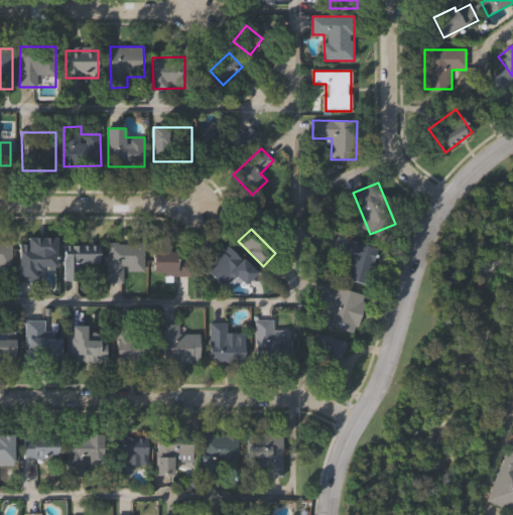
[(379,248),(341,237),(336,254),(352,258),(346,279),(368,285),(379,248)]
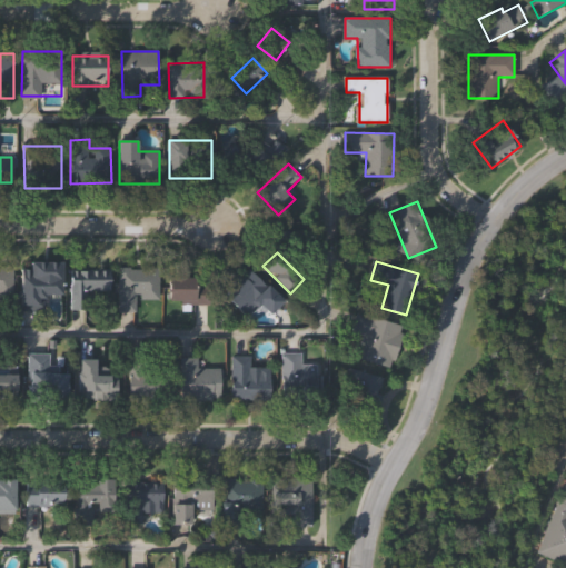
[(13,297),(0,297),(0,266),(13,266),(13,297)]
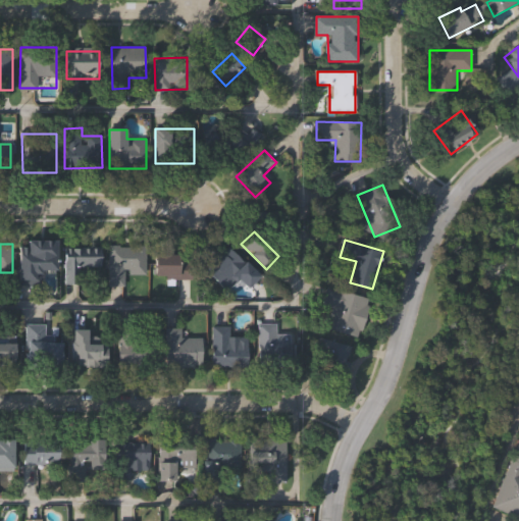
[(19,285),(19,246),(55,246),(55,266),(38,266),(38,285),(19,285)]
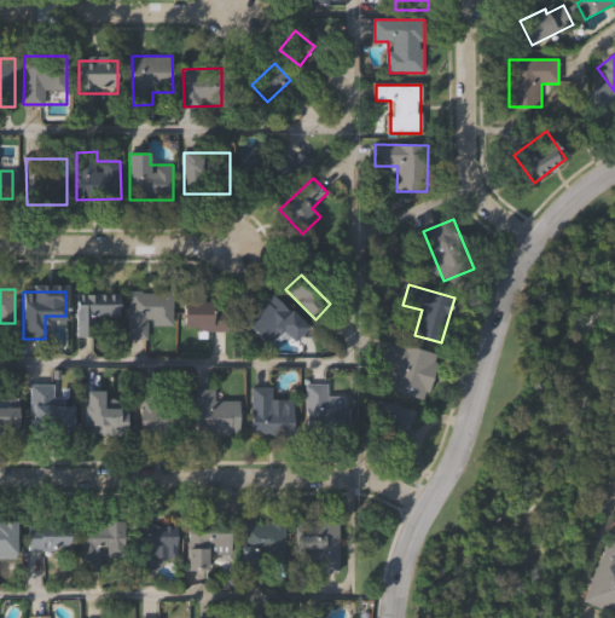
[(77,292),(121,292),(121,318),(97,318),(97,338),(77,338),(77,292)]
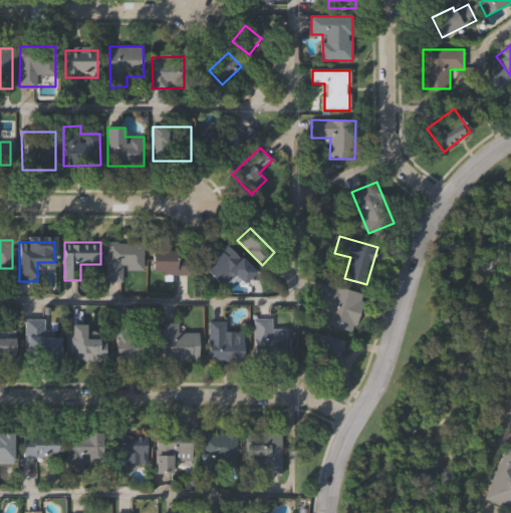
[(144,270),(122,270),(122,282),(108,282),(108,242),(144,242),(144,270)]
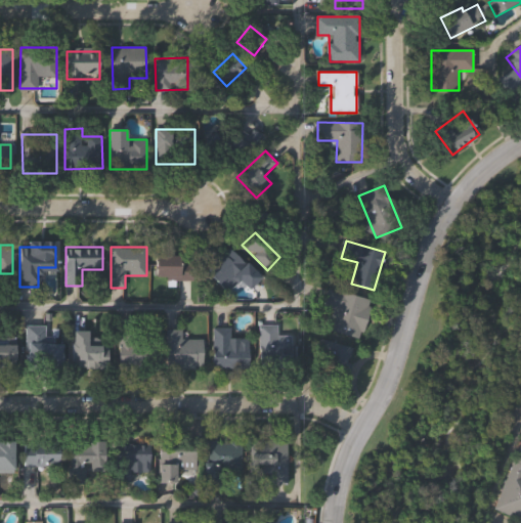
[(229,293),(206,271),(228,247),(261,277),(249,291),(239,281),(229,293)]
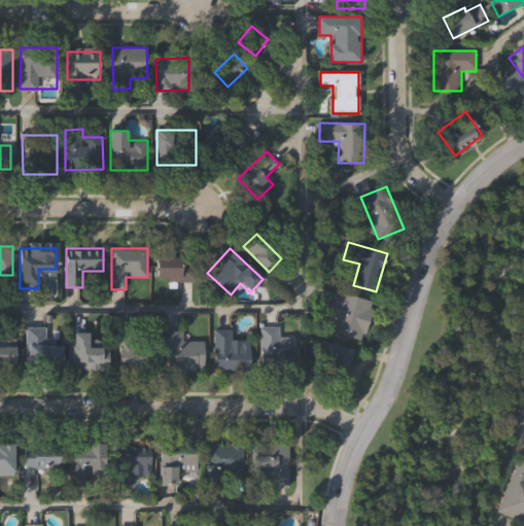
[(156,280),(156,254),(196,254),(195,281),(156,280)]
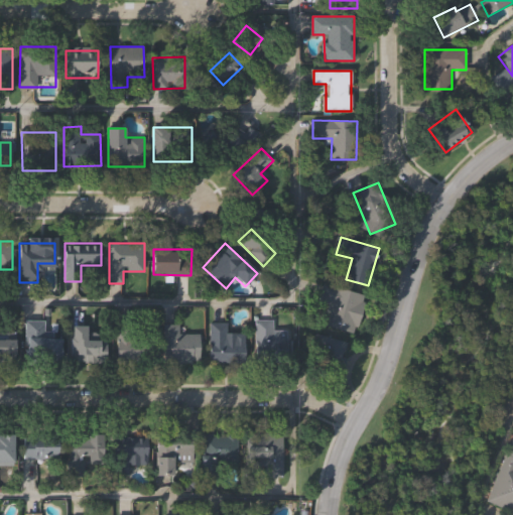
[(369,295),(327,283),(321,302),(331,305),(325,325),(355,334),(357,327),(359,328),(369,295)]
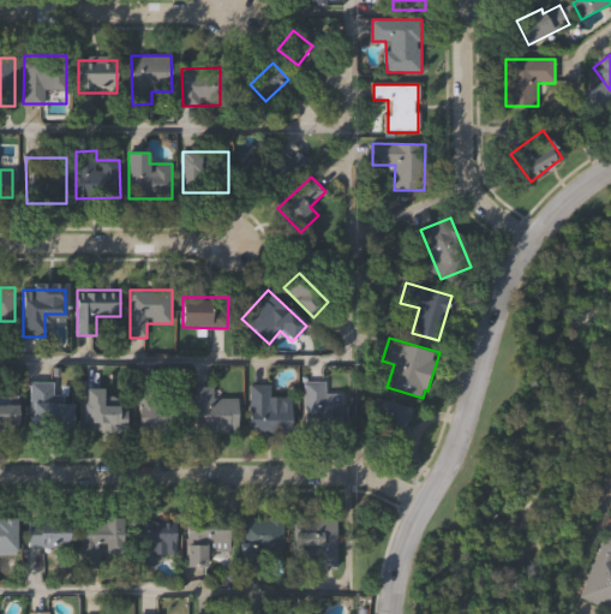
[(141,374),(186,374),(187,431),(141,433),(141,374)]
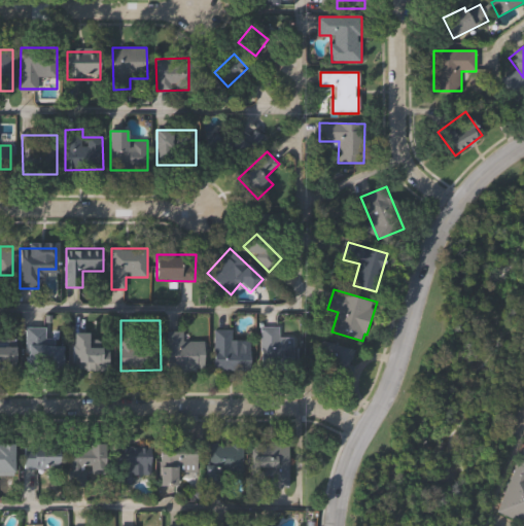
[(28,329),(64,328),(65,362),(28,362),(28,329)]
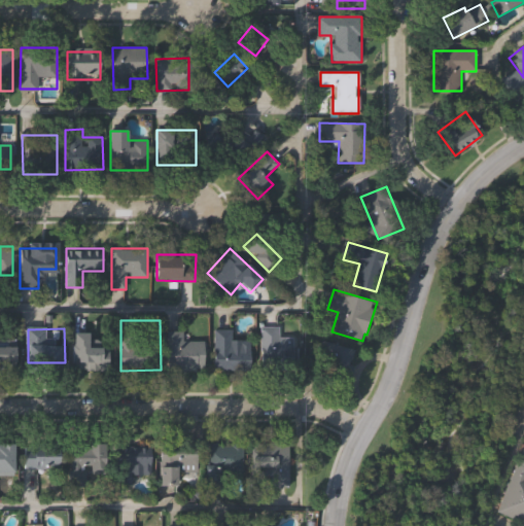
[(109,370),(72,370),(72,330),(94,329),(94,340),(109,340),(109,370)]
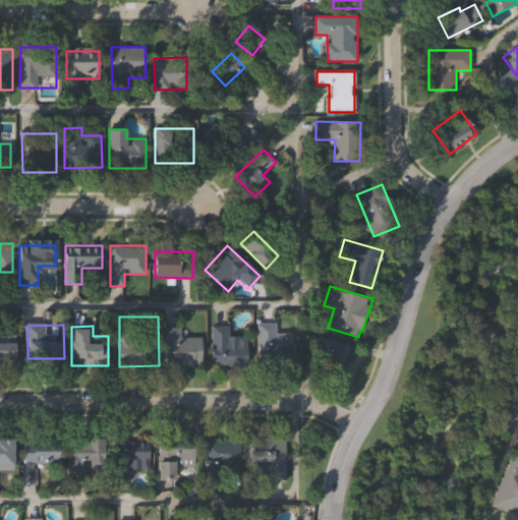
[(213,326),(230,326),(230,338),(249,338),(249,367),(213,367),(213,326)]
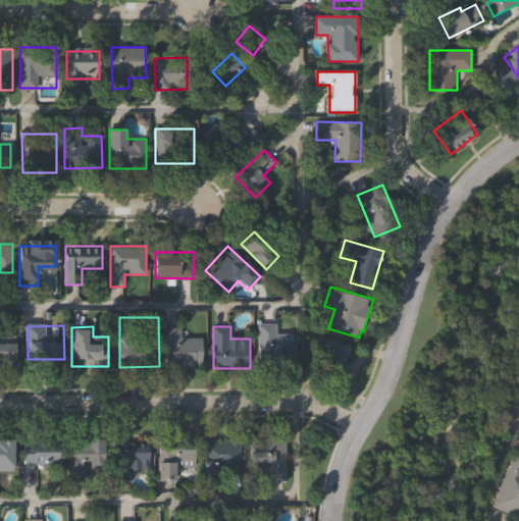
[(183,328),(183,337),(203,337),(203,367),(166,367),(166,328),(183,328)]
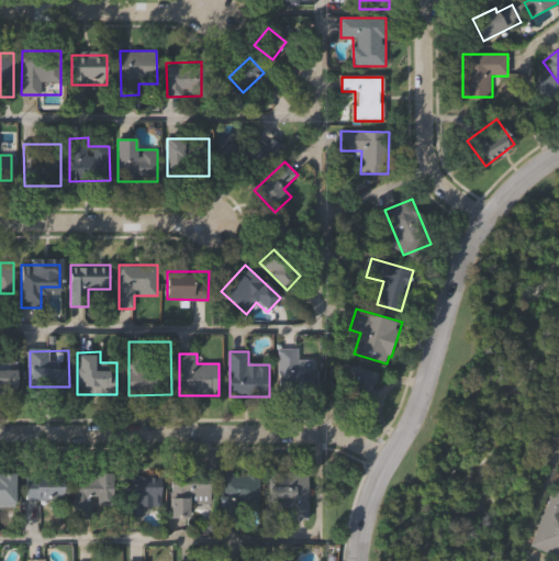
[(281,357),(314,357),(314,386),(281,386),(281,357)]
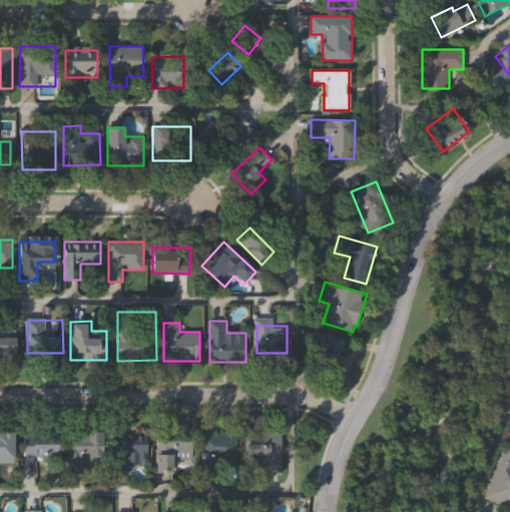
[(337,370),(300,358),(310,330),(346,342),(337,370)]
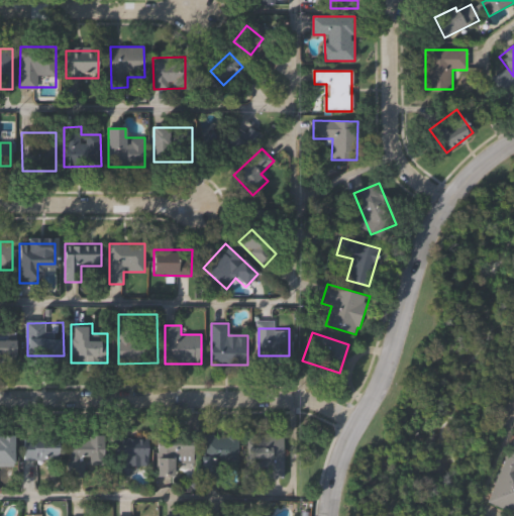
[(0,337),(15,337),(15,363),(0,363),(0,337)]
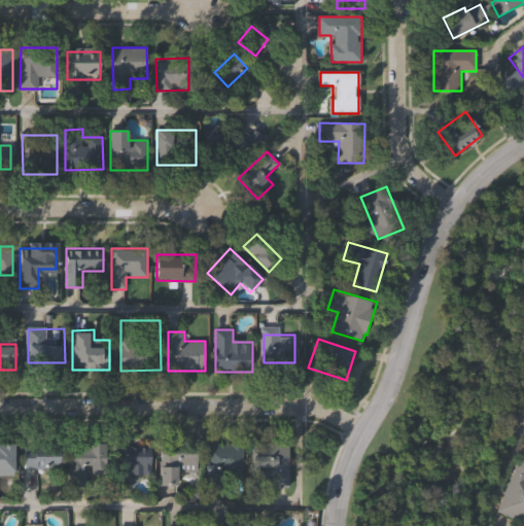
[(206,443),(244,443),(244,472),(206,472),(206,443)]
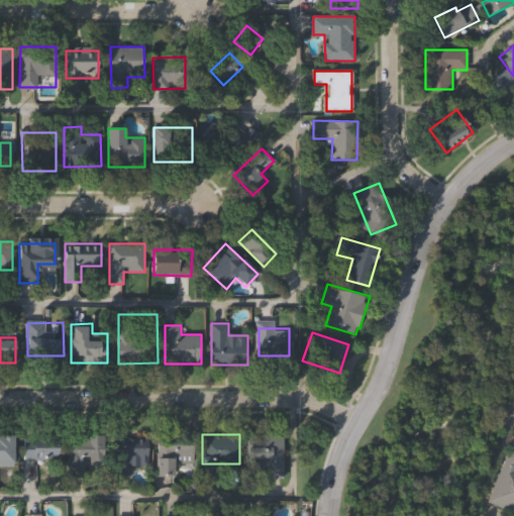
[(248,434),(284,434),(284,478),(260,478),(260,467),(248,467),(248,434)]
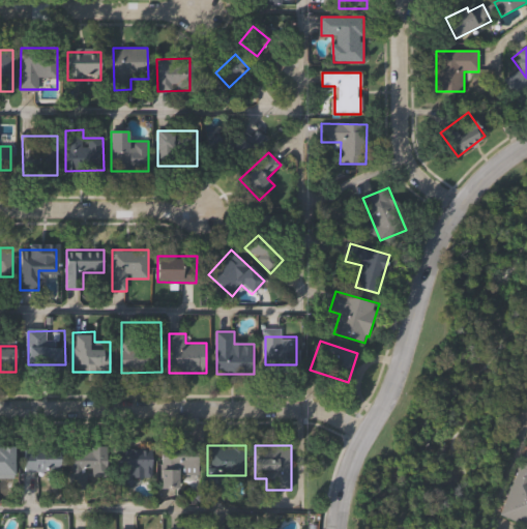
[(162,488),(162,447),(198,447),(198,473),(179,473),(179,489),(162,488)]
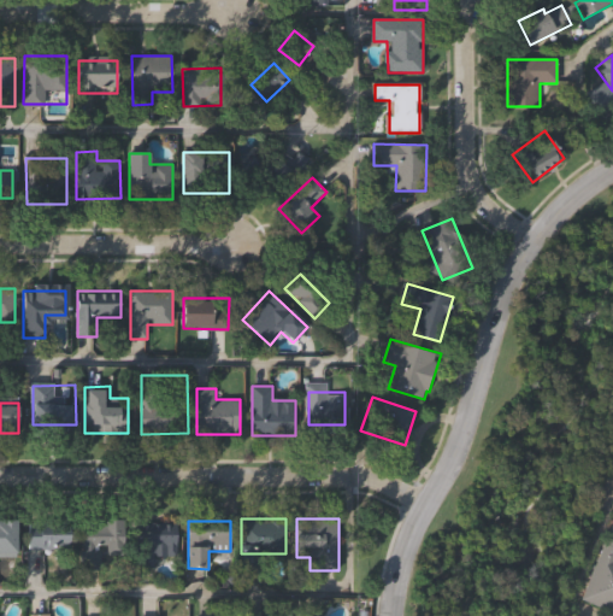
[(84,569),(84,522),(122,522),(122,557),(104,557),(104,569),(84,569)]
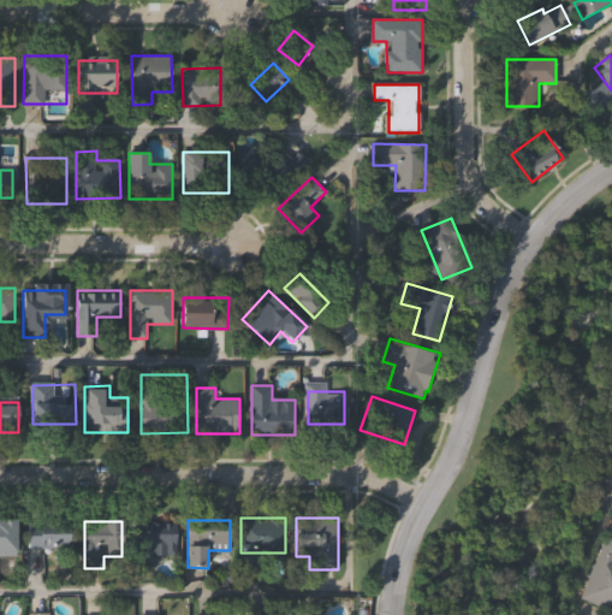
[(177,556),(156,556),(156,567),(136,567),(136,521),(177,521),(177,556)]
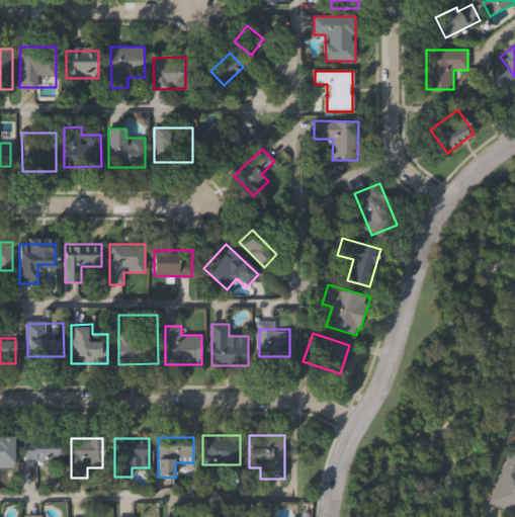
[(0,440),(13,440),(13,463),(0,463),(0,440)]
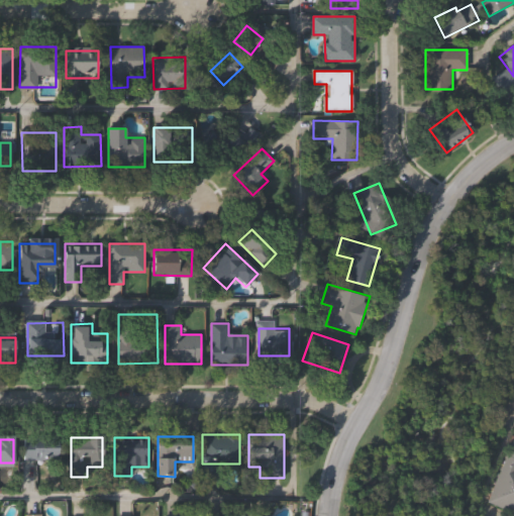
[(513,512),(489,502),(513,439),(513,512)]
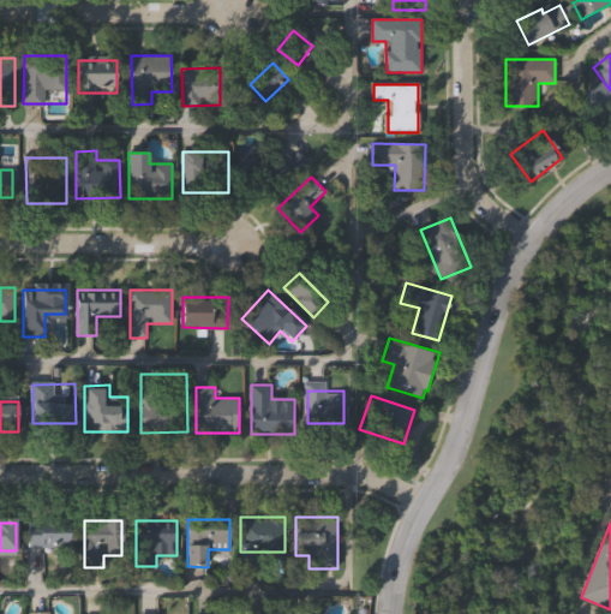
[(69,548),(29,548),(29,529),(69,528),(69,548)]
